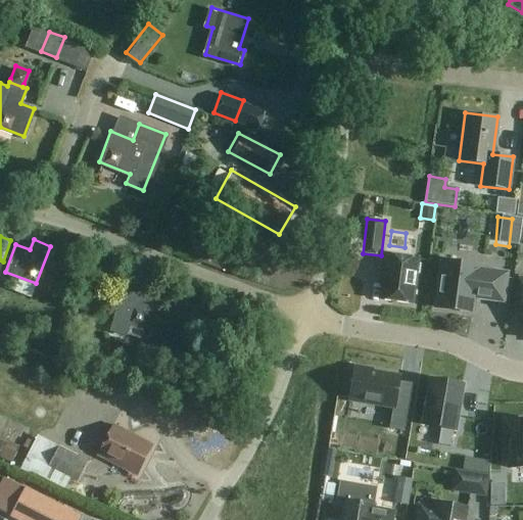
[(410,303),(416,258),(381,254),(379,271),(383,272),(379,299),(410,303)]
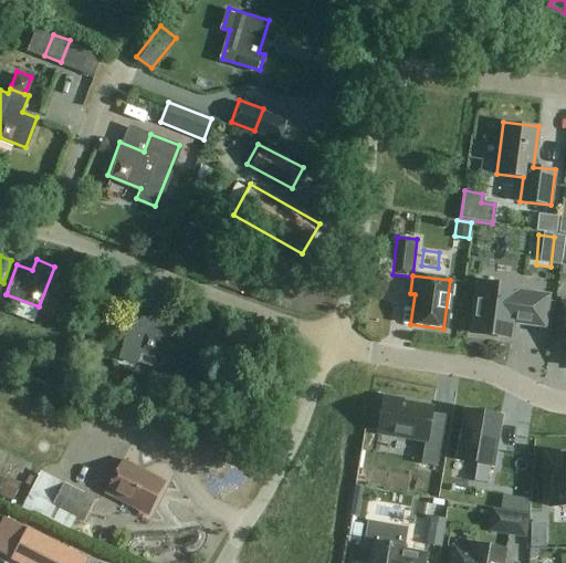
[(545,324),(548,295),(519,291),(519,288),(481,282),(474,332),(512,337),(514,319),(524,320),(524,322),(545,324)]
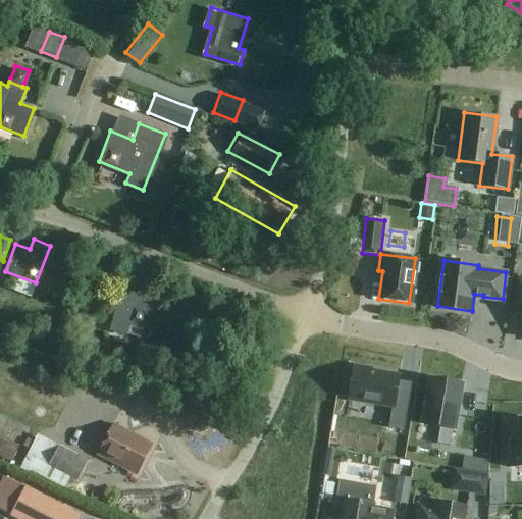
[(151,299),(154,288),(138,281),(134,292),(120,288),(111,316),(140,325),(148,298),(151,299)]
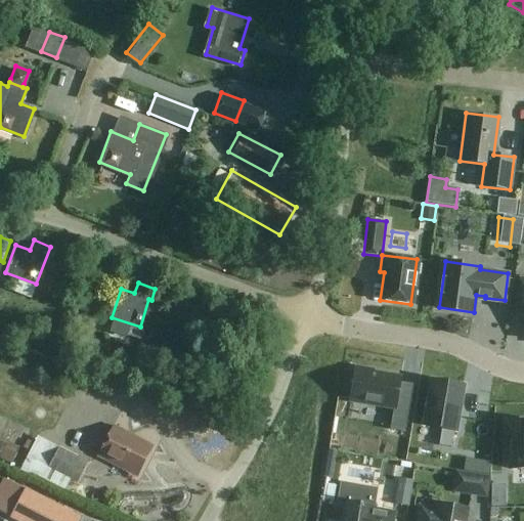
[(350,394),(349,399),(394,406),(390,427),(405,430),(410,401),(396,399),(400,376),(372,371),(373,368),(355,365),(352,383),(349,383),(348,393),(350,394)]
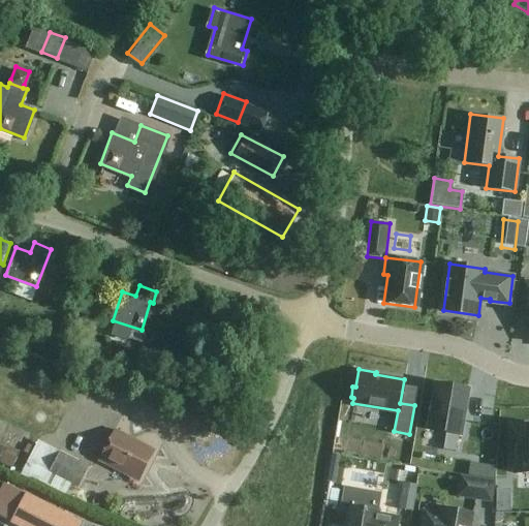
[(97,381),(92,391),(104,398),(110,388),(97,381)]
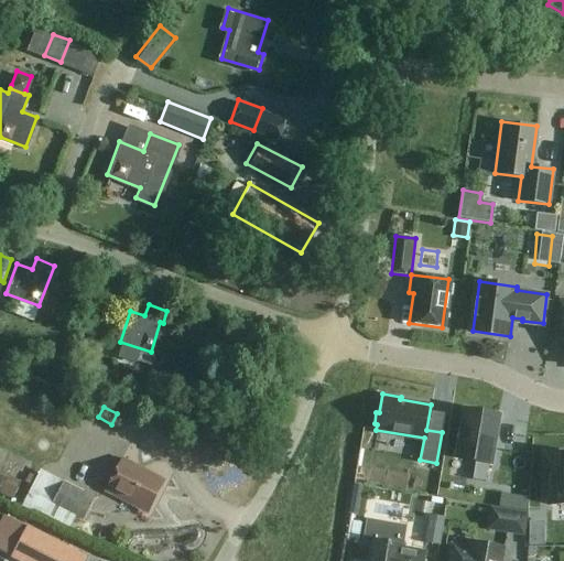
[(487,461),(490,462),(499,412),(465,407),(456,455),(475,459),(487,461)]
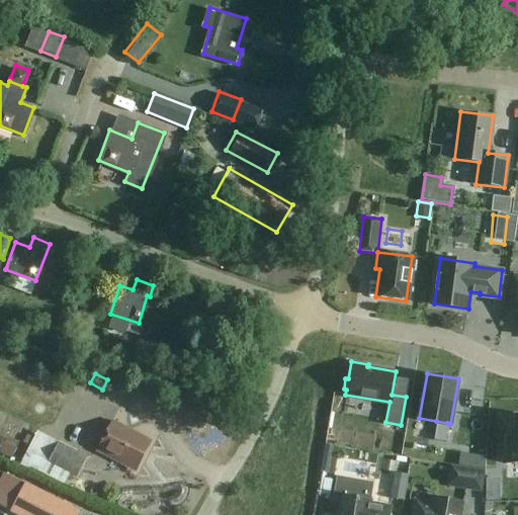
[(504,461),(517,460),(517,414),(504,415),(504,424),(501,424),(501,451),(504,451),(504,461)]
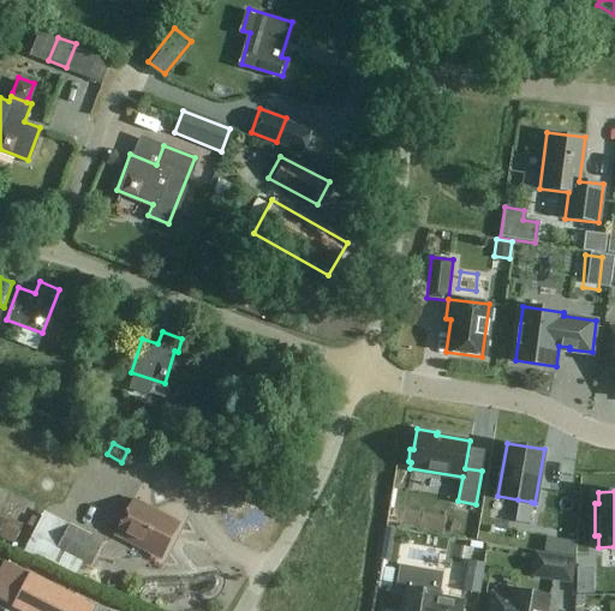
[(159,556),(175,520),(131,498),(114,534),(159,556)]
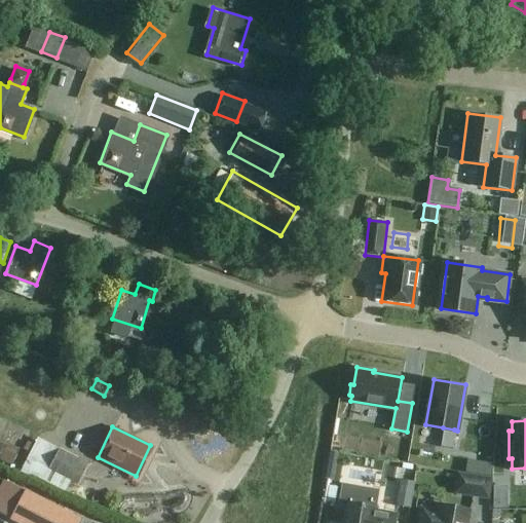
[(451,445),(454,430),(443,427),(441,443),(451,445)]
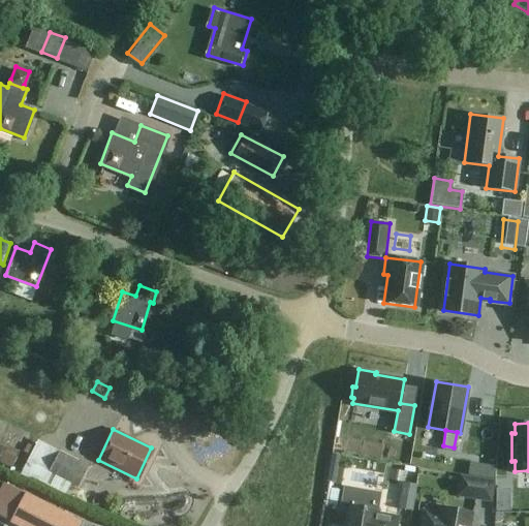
[(79,487),(90,465),(60,450),(50,469),(39,463),(32,477),(66,495),(72,484),(79,487)]
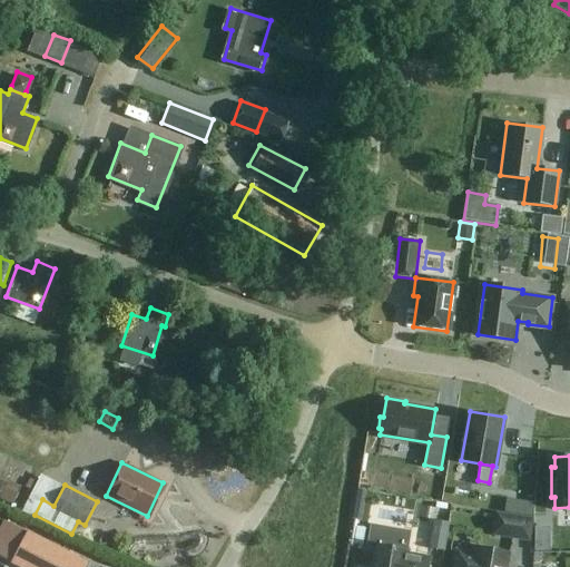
[(429,499),(430,518),(450,517),(449,498),(429,499)]
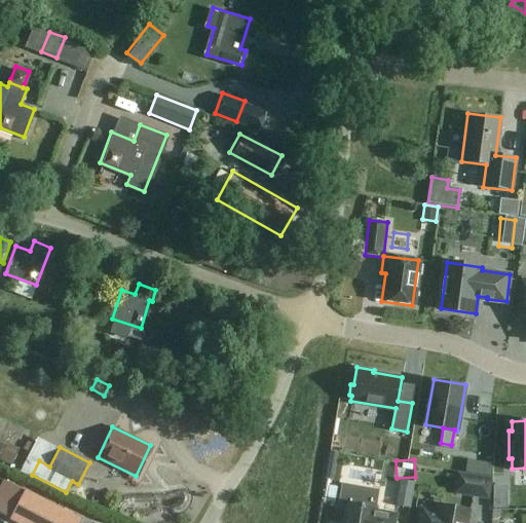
[(493,462),(481,460),(481,463),(479,474),(490,476),(493,462)]
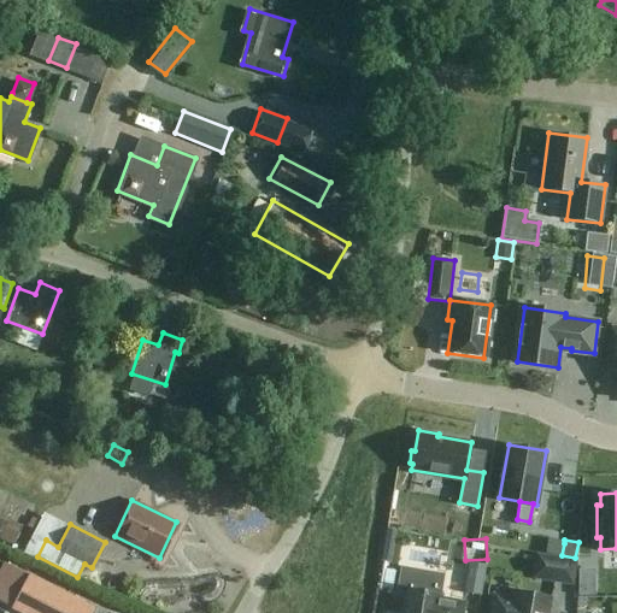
[(553,554),(548,579),(573,583),(576,559),(575,558),(553,554)]
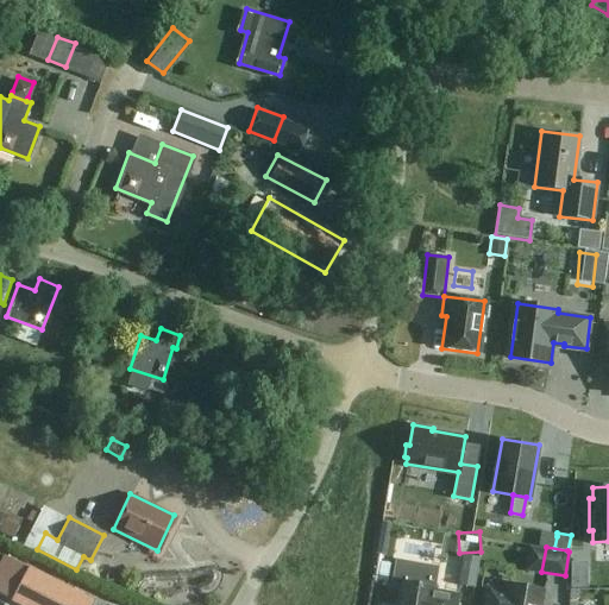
[(0,596),(8,600),(29,562),(7,552),(0,565),(0,596)]
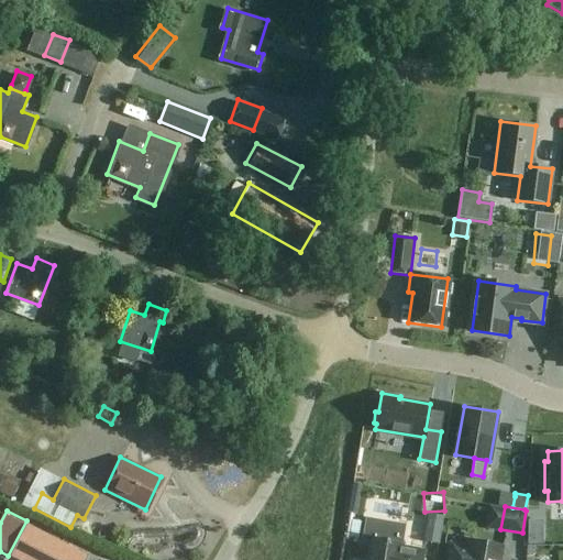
[(428,513),(423,539),(439,542),(443,515),(428,513)]
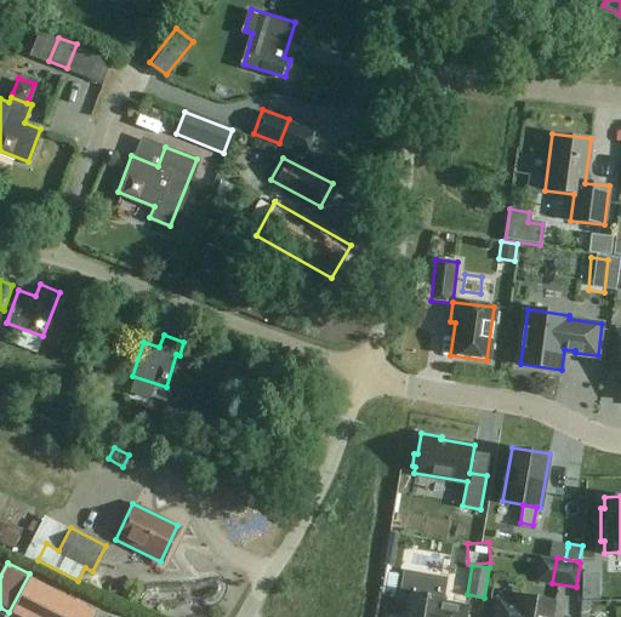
[(466,616),(468,605),(444,600),(444,598),(448,576),(420,571),(419,571),(406,569),(403,592),(412,593),(408,616),(466,616)]
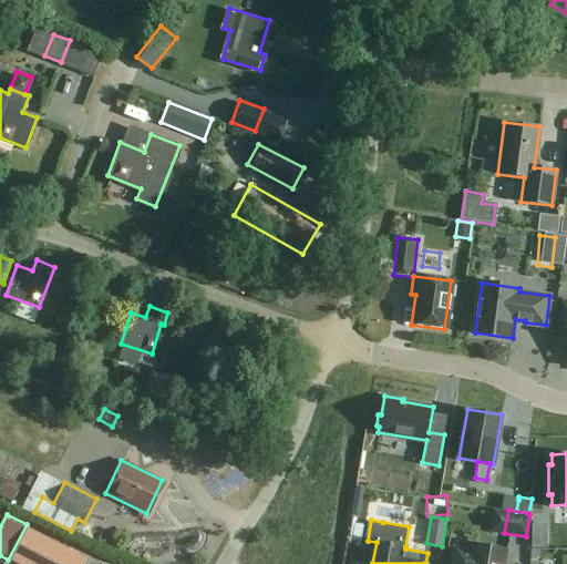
[(547,523),(533,523),(533,546),(547,546),(547,523)]
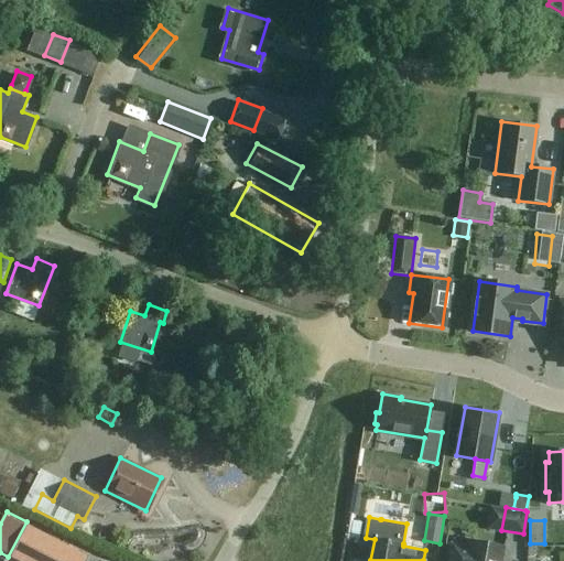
[(84,560),(88,553),(26,521),(8,557),(15,560),(84,560)]
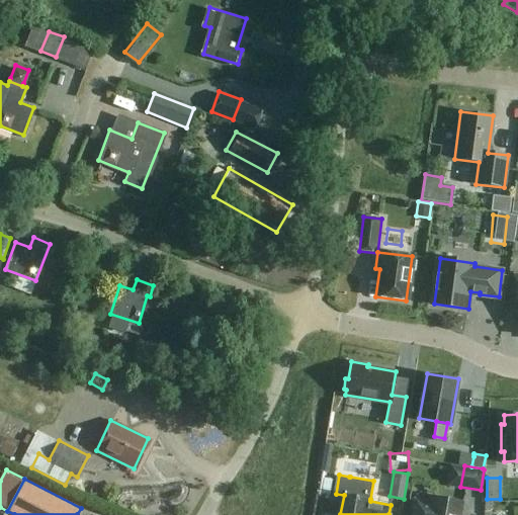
[(458,514),(461,499),(430,495),(429,500),(414,498),(411,514),(458,514)]
